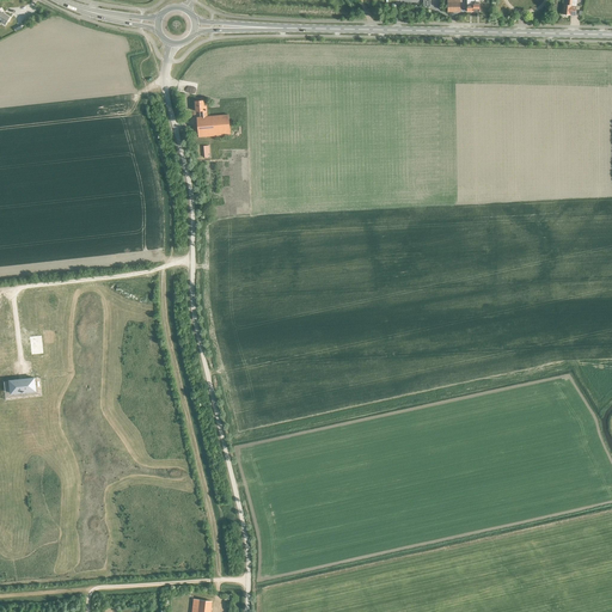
[(447,0),(448,12),(460,12),(460,0),(447,0)]
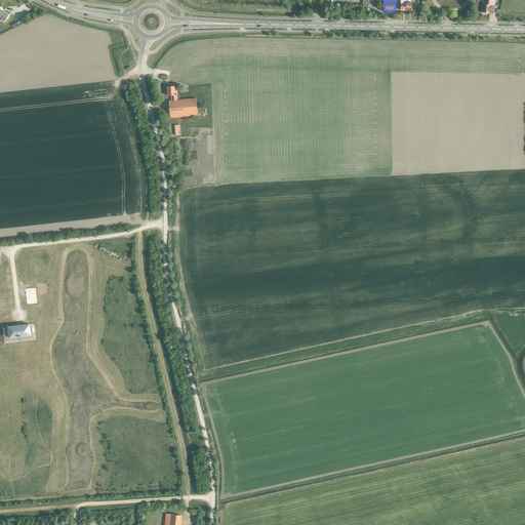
[(406,0),(406,3),(404,3),(404,4),(401,4),(401,10),(411,10),(411,0),(406,0)]
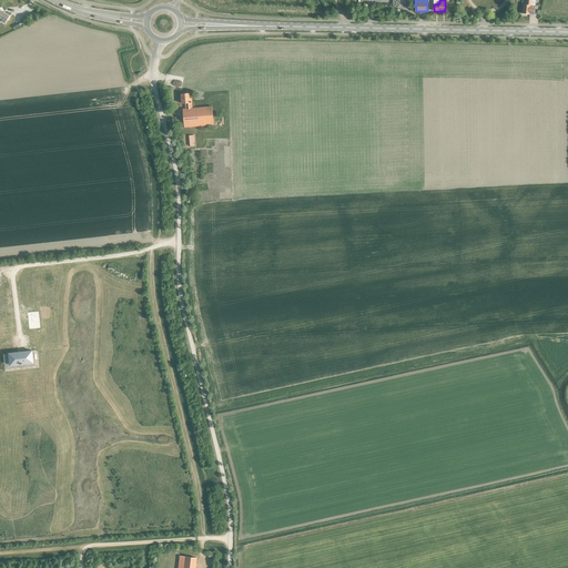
[(534,14),(535,3),(535,0),(527,0),(527,6),(524,4),(523,13),(534,14)]
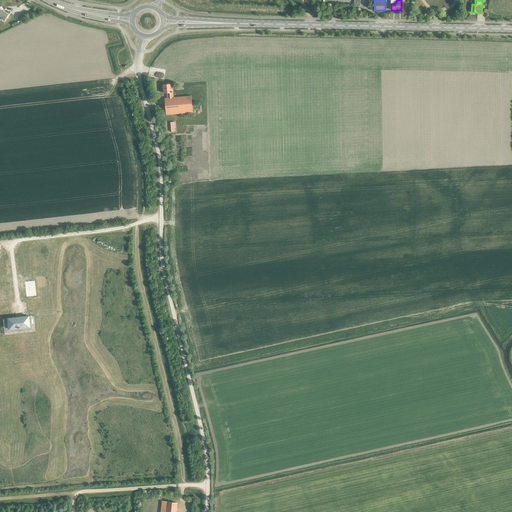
[(0,17),(4,21),(8,14),(0,9),(0,17)]
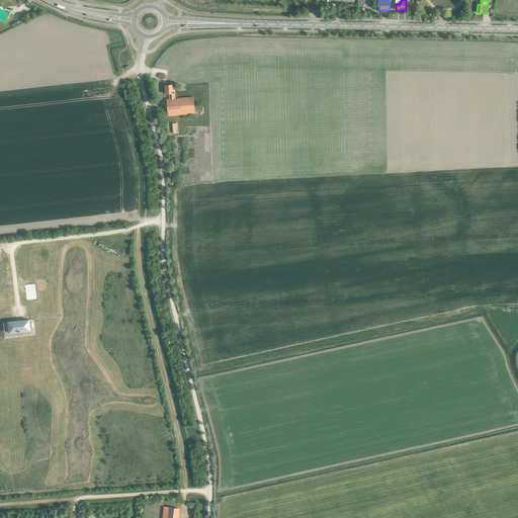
[(167,116),(194,114),(192,97),(175,99),(174,90),(172,90),(171,85),(165,86),(165,94),(168,94),(168,99),(166,99),(167,116)]
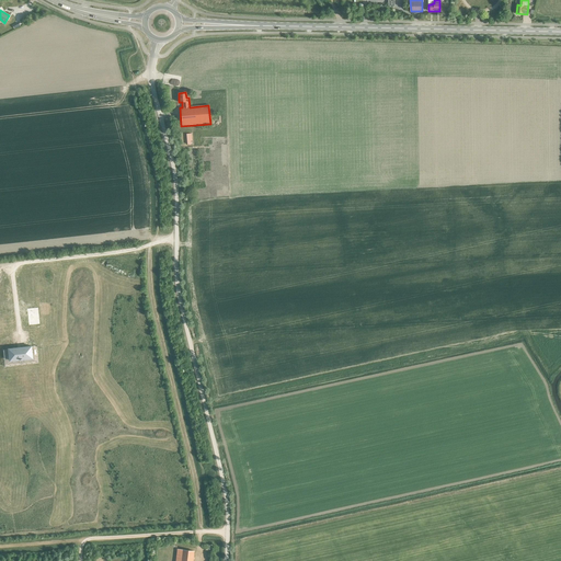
[(32,346),(9,350),(10,361),(33,358),(32,346)]
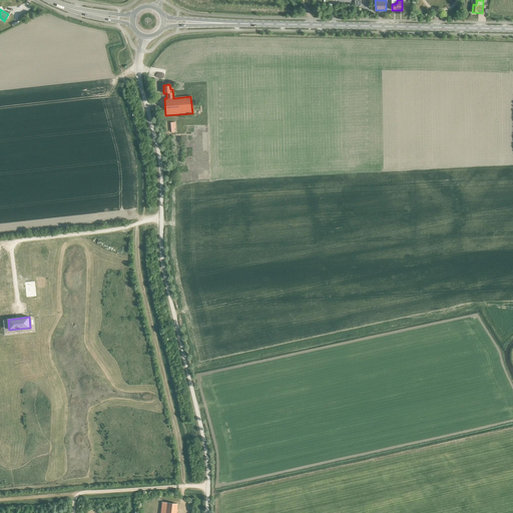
[(176,512),(177,504),(162,502),(160,512),(176,512)]
